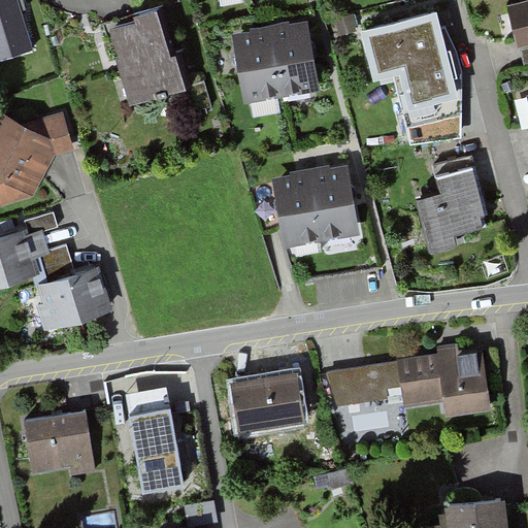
[(0,0),(0,56),(30,47),(15,0),(0,0)]
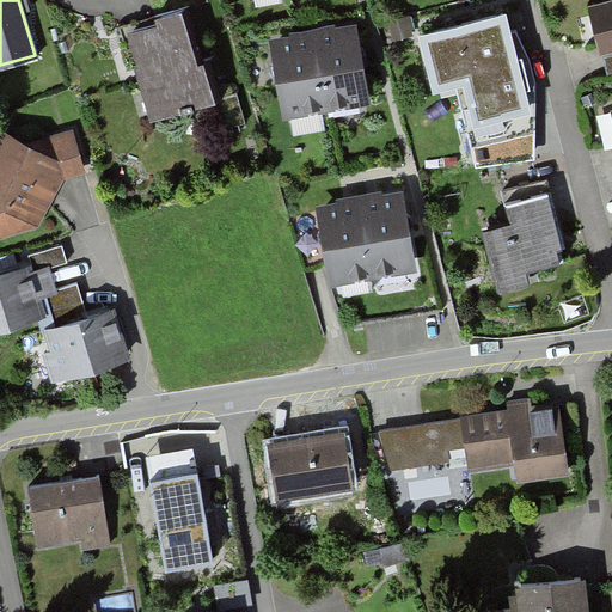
[(611,51),(611,2),(592,8),(603,54),(611,51)]
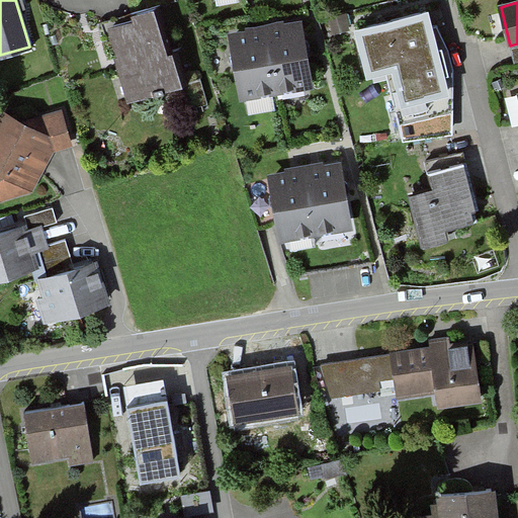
[(404,107),(450,94),(439,53),(434,34),(428,9),(354,28),(367,78),(395,71),(404,107)]
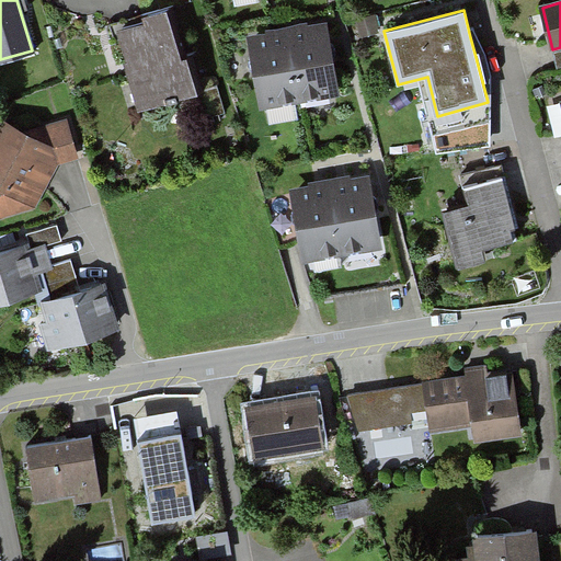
[(139,114),(197,96),(187,60),(182,60),(168,11),(141,19),(144,24),(115,33),(125,66),(139,114)]
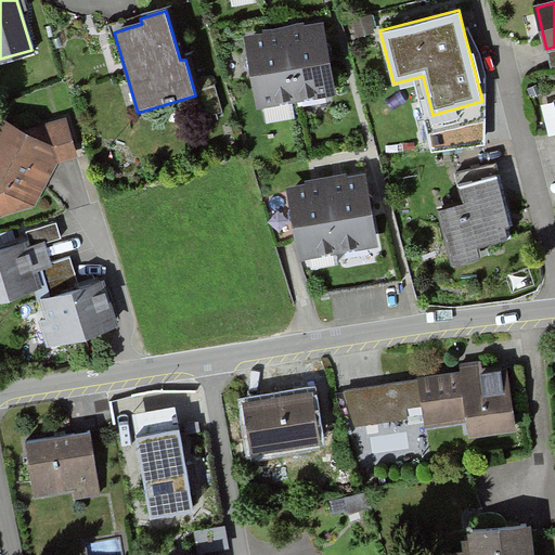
[(258,110),(336,95),(323,26),(296,31),(275,35),(246,40),(258,110)]
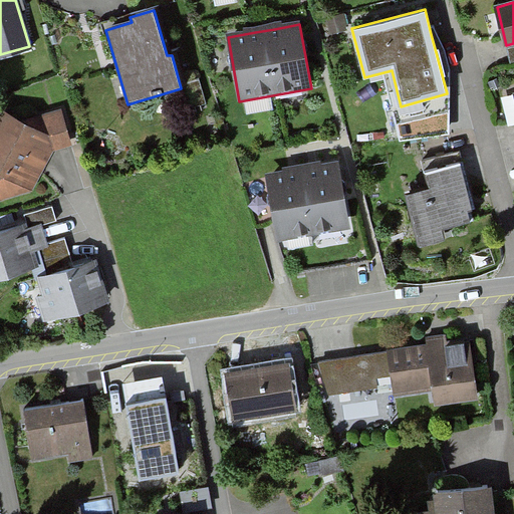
[(0,125),(0,174),(34,191),(56,151),(72,148),(64,112),(20,124),(6,116),(0,125)]
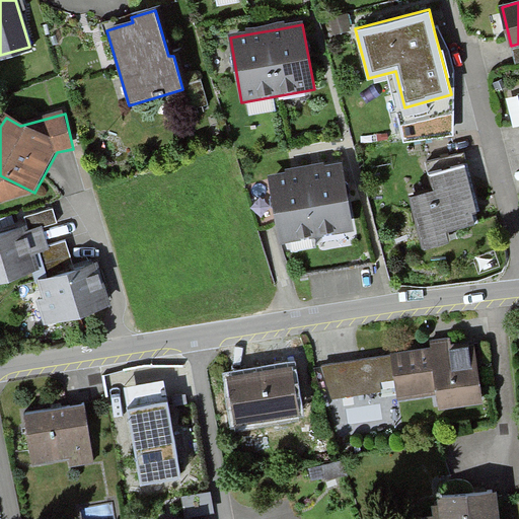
[(282,241),(355,229),(343,164),(316,169),(296,172),(271,176),(282,241)]
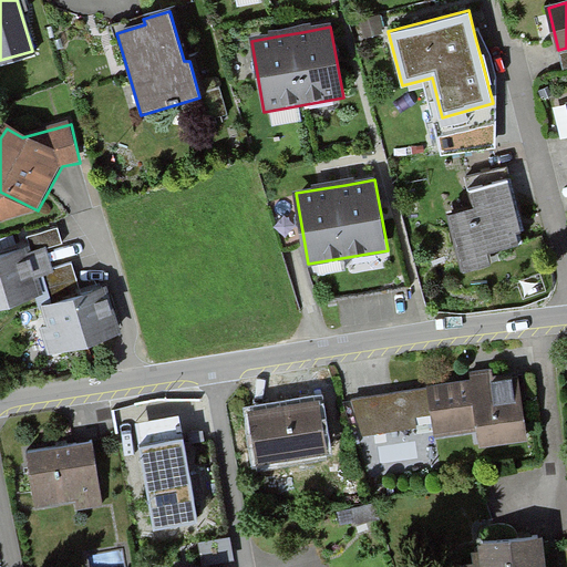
[(488,248),(524,238),(519,222),(507,184),(471,194),(475,209),(450,217),(466,274),(494,266),(488,248)]
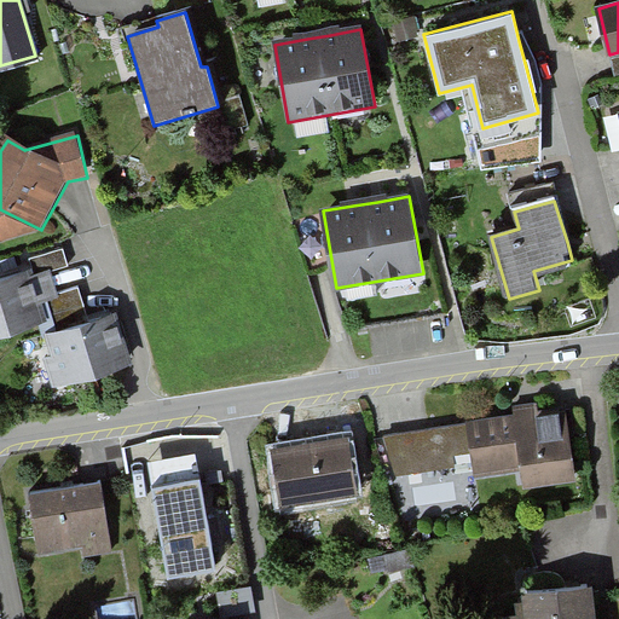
[(40,285),(35,270),(0,279),(0,343),(38,334),(52,329),(44,299),(40,285)]
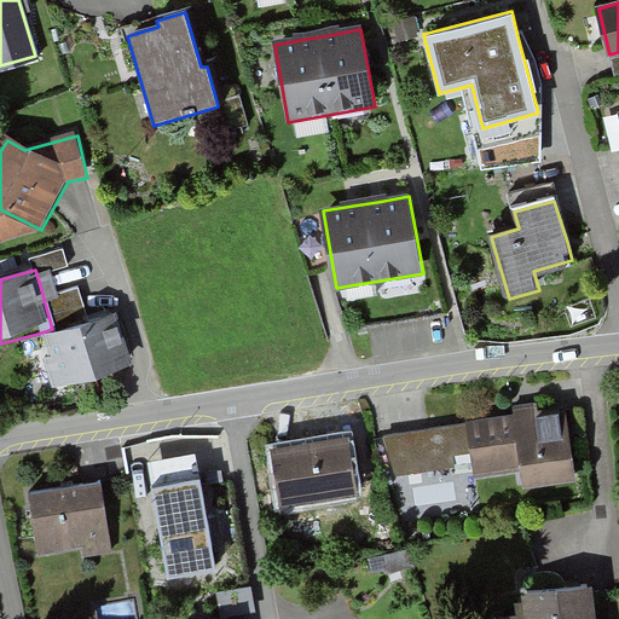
[(52,329),(87,319),(79,288),(44,299),(52,329)]
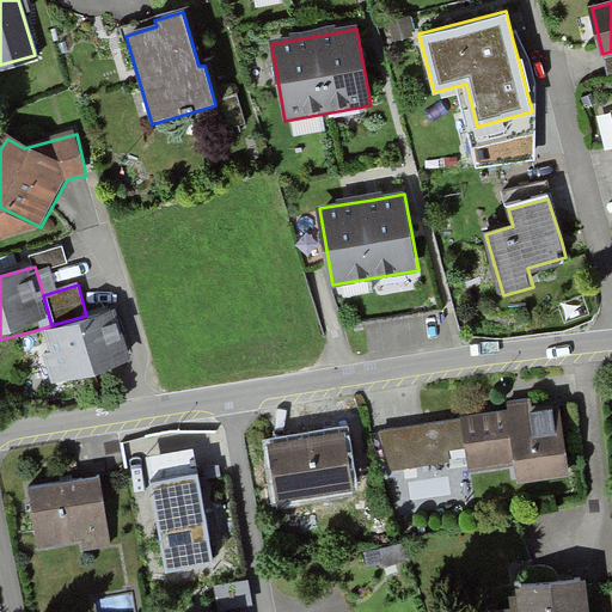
[(53,384),(124,362),(114,324),(109,308),(86,316),(51,325),(37,330),(53,384)]
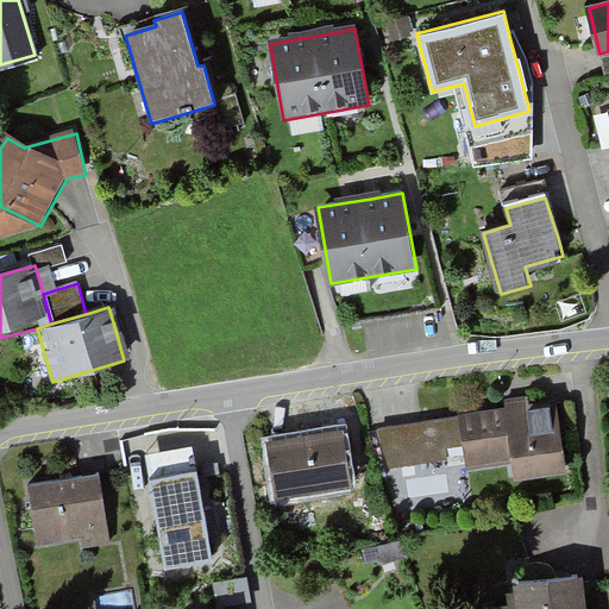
[(515,481),(569,472),(557,401),(528,405),(527,397),(507,401),(508,409),(376,431),(388,471),(446,462),(447,469),(465,466),(466,472),(513,465),(515,481)]
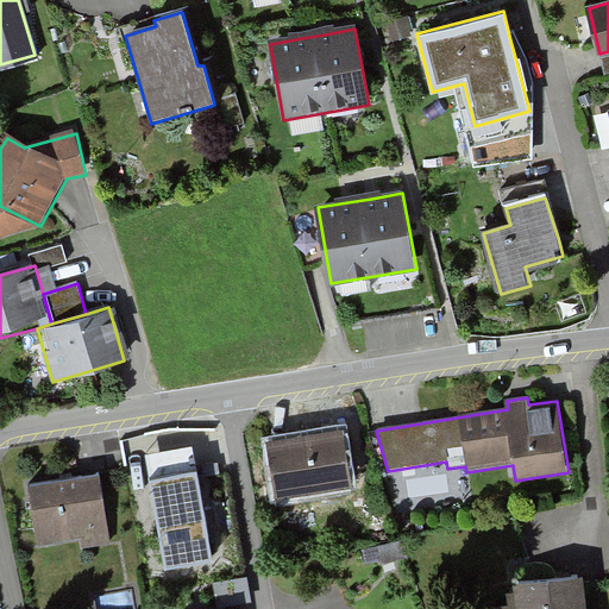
[(277,506),(352,494),(341,427),(267,439),(277,506)]
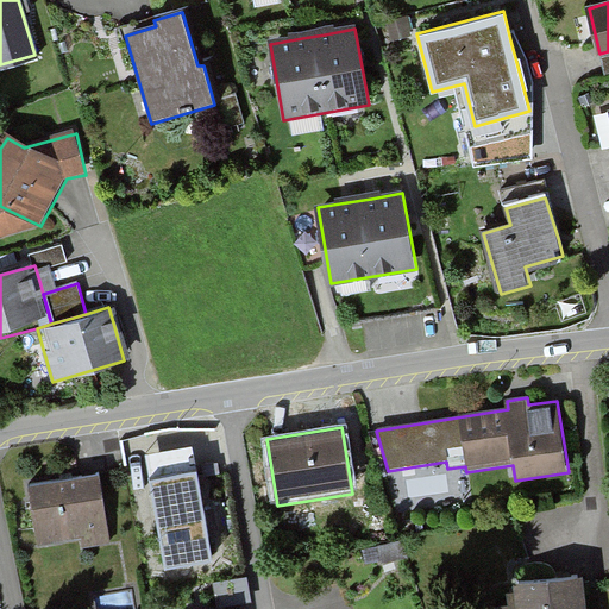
[(75,540),(108,535),(99,471),(27,482),(37,538),(74,532),(75,540)]
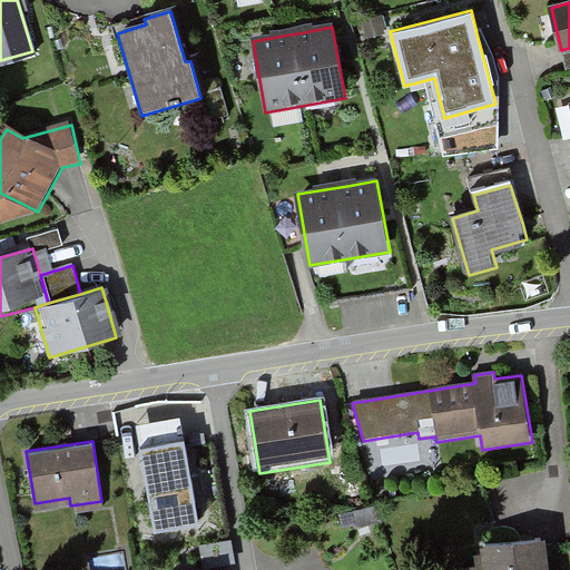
[(175,442),(143,448),(156,530),(199,522),(186,441),(175,442)]
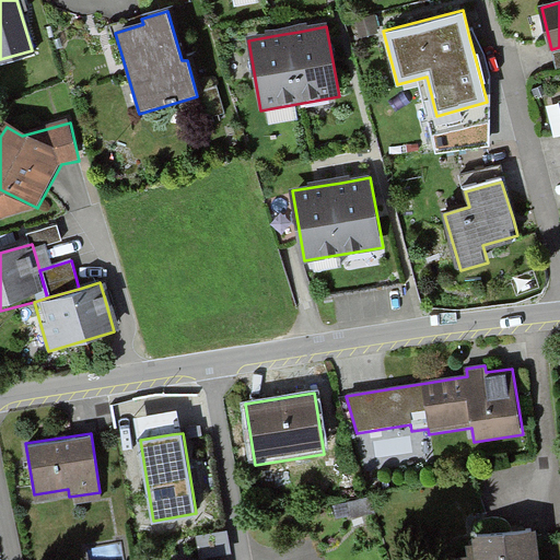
[(231,528),(200,534),(205,555),(235,549),(231,528)]
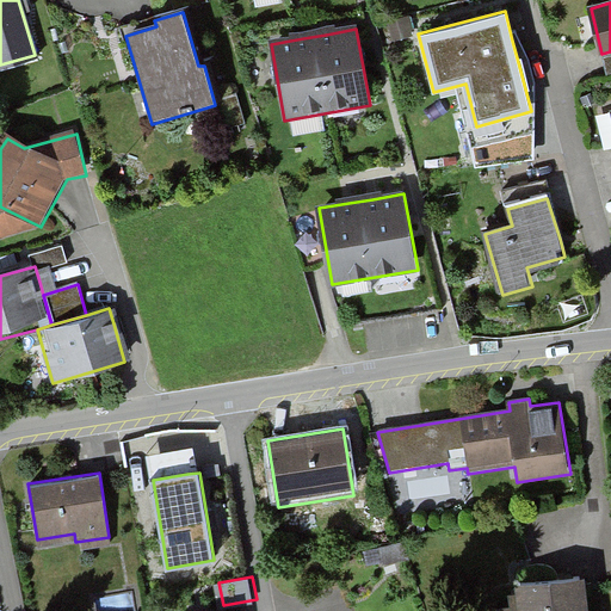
[(591,610),(588,579),(517,585),(519,610),(591,610)]
